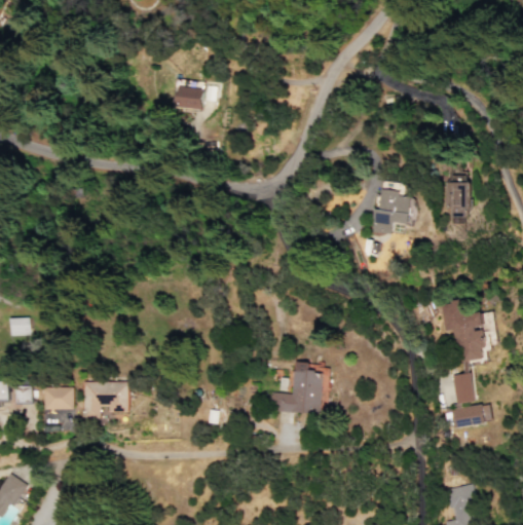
[(180,85),(177,105),(202,108),(206,88),(180,85)]
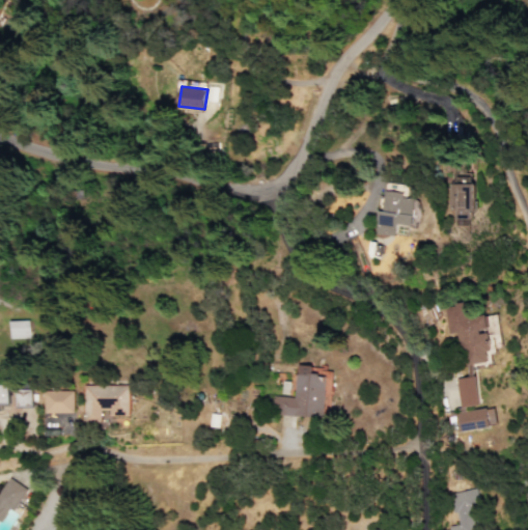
[(474,184),(455,184),(454,218),(473,219),(474,184)]
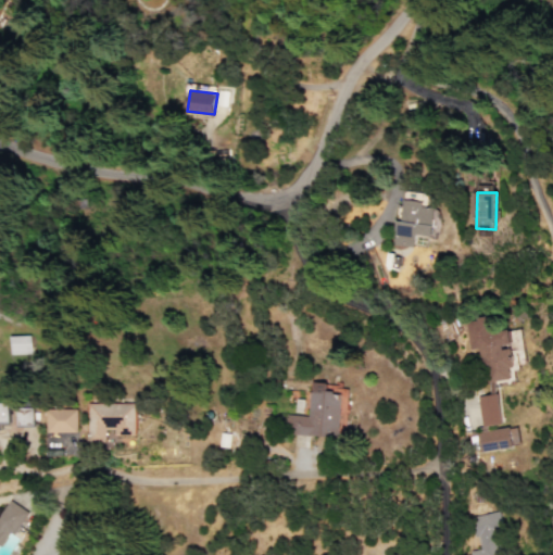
[(435,209),(424,207),(425,201),(403,199),(399,246),(416,248),(417,235),(432,237),(435,209)]
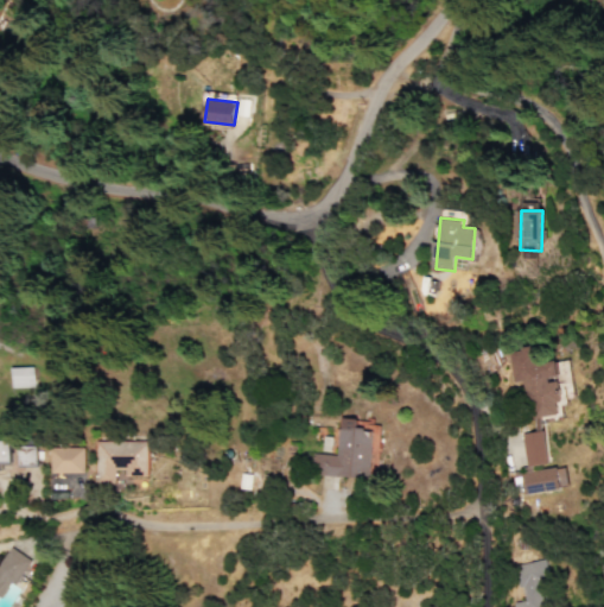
[(551,465),(544,418),(560,416),(558,404),(564,403),(555,353),(512,359),(515,381),(525,380),(532,431),(525,434),(529,467),(551,465)]
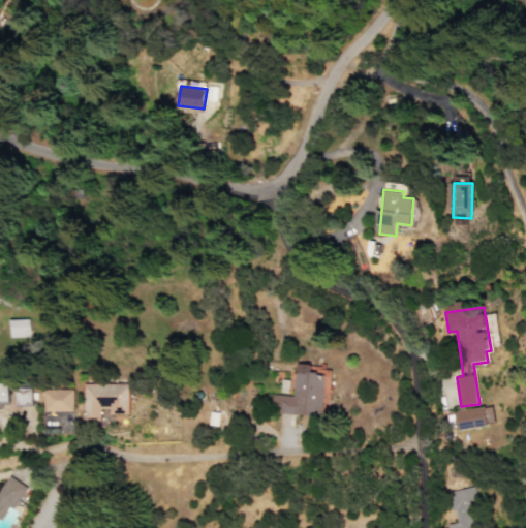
[(11,338),(31,337),(30,319),(11,320),(11,338)]
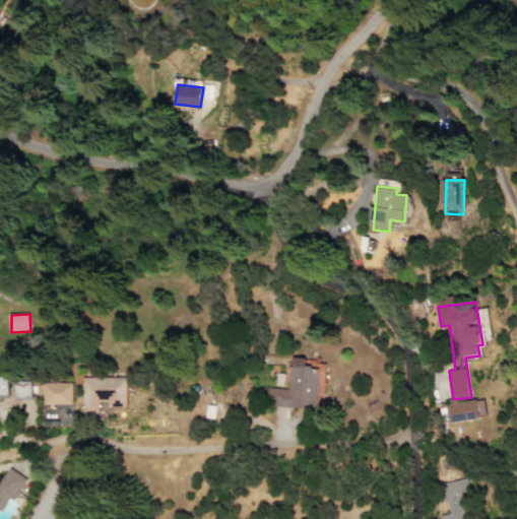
[(317,409),(319,368),(305,367),(306,358),(292,357),(289,389),(269,388),(268,406),(317,409)]
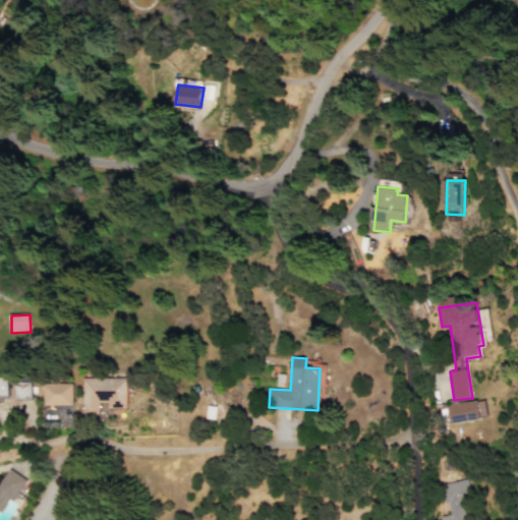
[(8,378),(0,378),(0,397),(7,397),(8,378)]
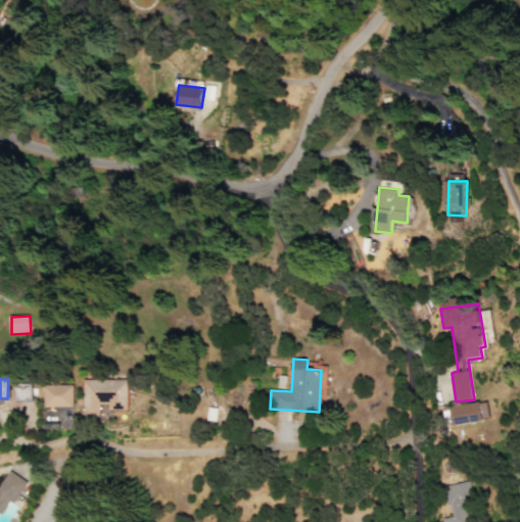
[(127,408),(127,379),(80,380),(81,415),(99,415),(98,409),(127,408)]
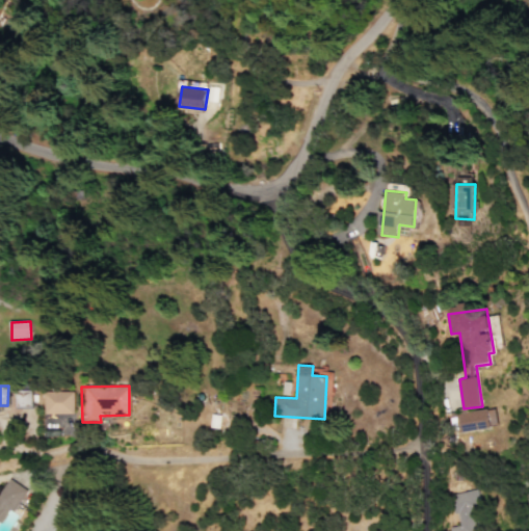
[(31,407),(31,390),(8,390),(8,406),(31,407)]
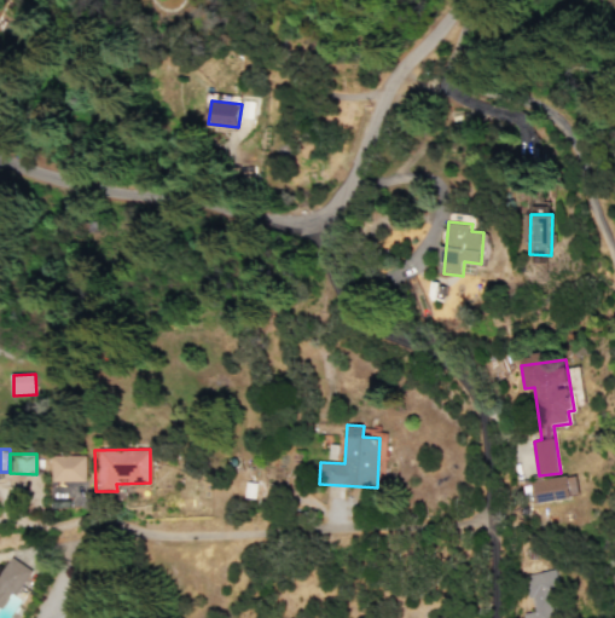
[(83,455),(50,456),(51,481),(85,481),(83,455)]
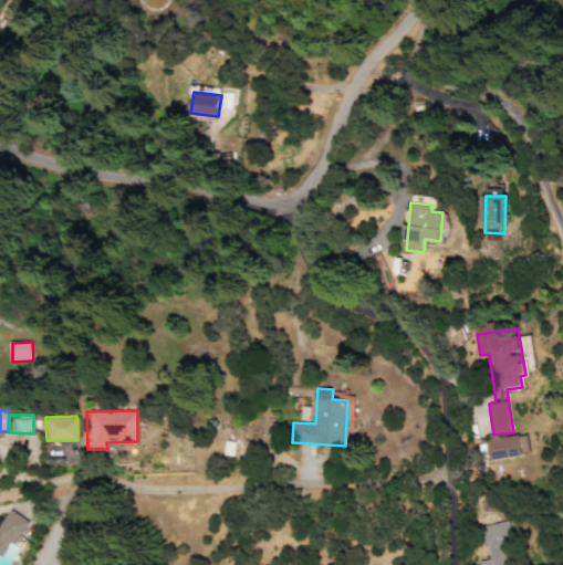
[(489,441),(491,461),(525,456),(522,436),(489,441)]
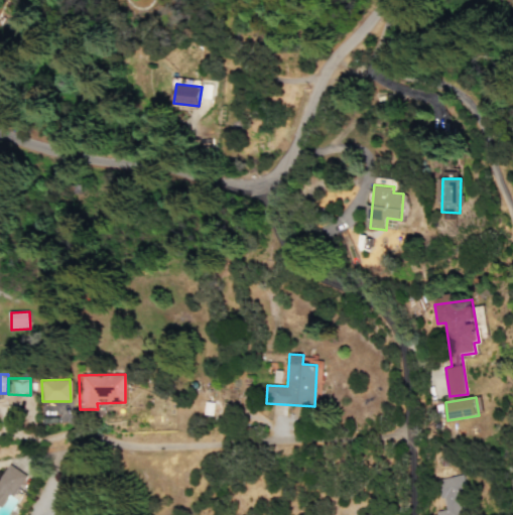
[(0,498),(4,492),(14,498),(27,475),(8,465),(0,478),(0,498)]
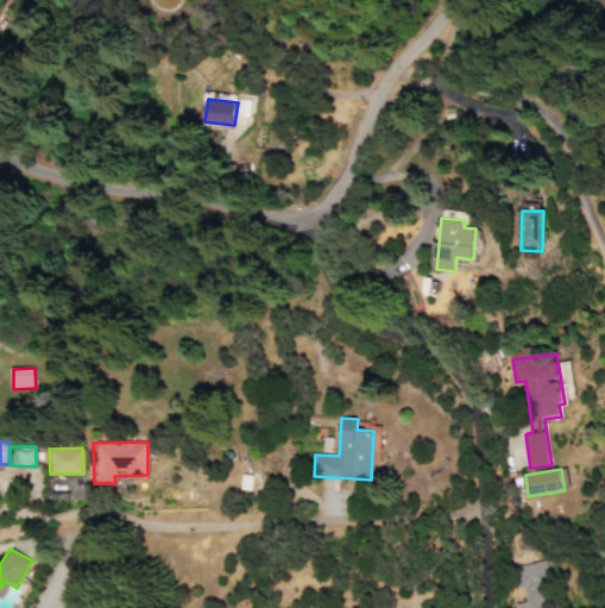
[(554,607),(547,562),(522,566),(527,602),(516,603),(516,607),(554,607)]
